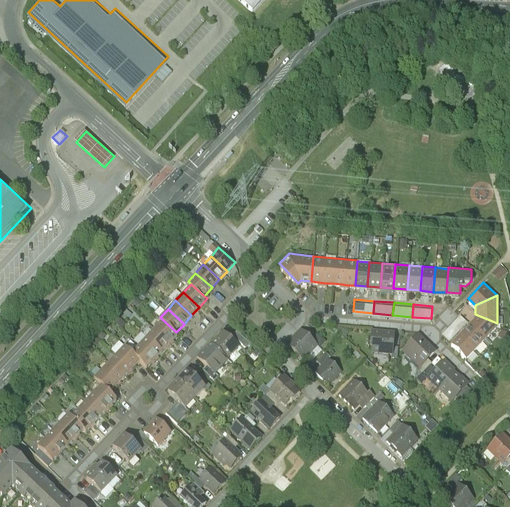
[(450,338),(468,318),(460,311),(442,331),(450,338)]
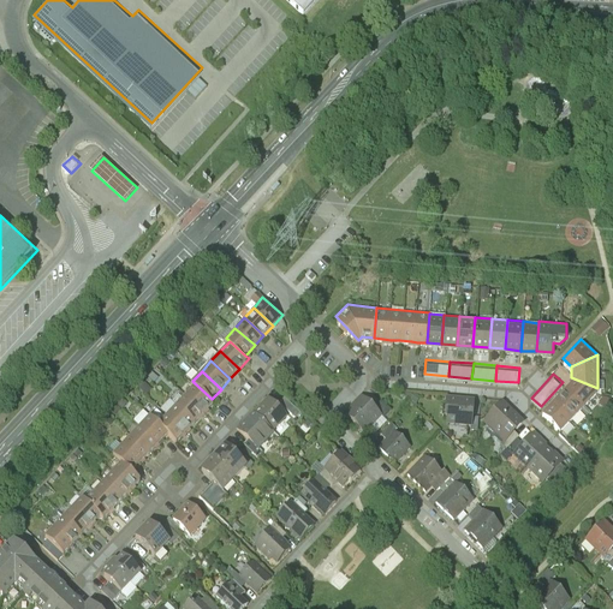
[(597,388),(571,377),(561,388),(581,405),(597,388)]
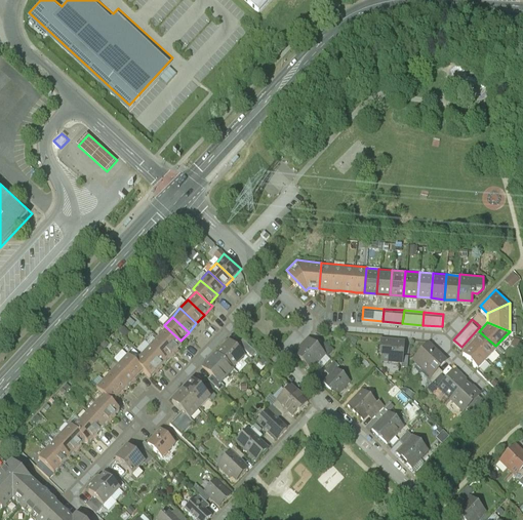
[(166,327),(159,334),(174,351),(183,343),(180,341),(166,327)]
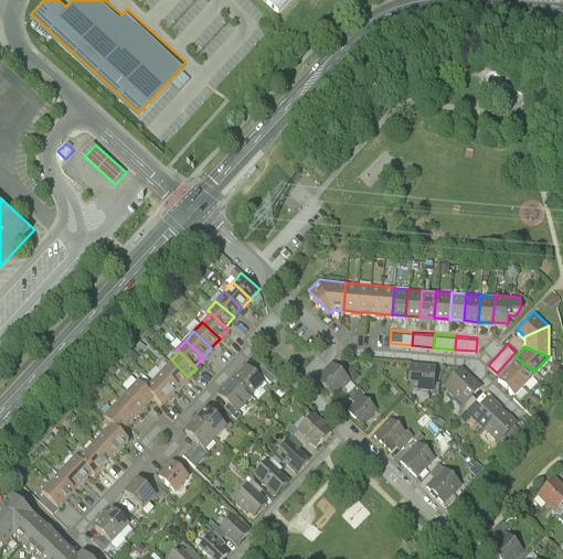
[(533,372),(516,356),(508,365),(524,382),(533,372)]
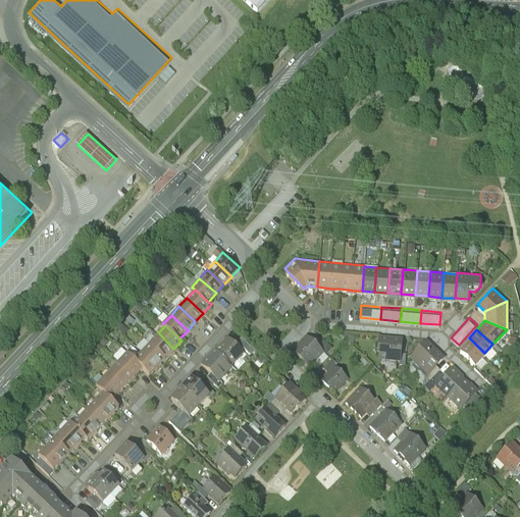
[(307,331),(292,347),(310,363),(324,348),(318,342),(307,331)]
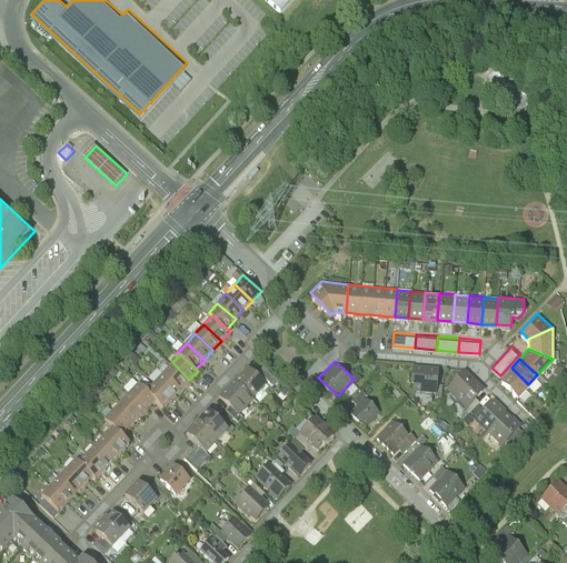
[(172,362),(163,371),(180,388),(189,380),(172,362)]
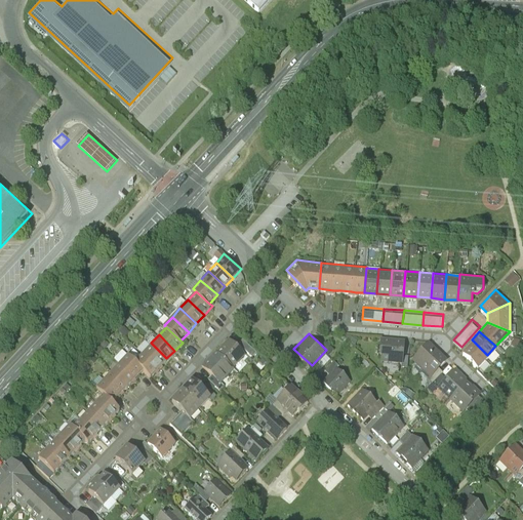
[(404,360),(405,336),(380,334),(379,359),(404,360)]
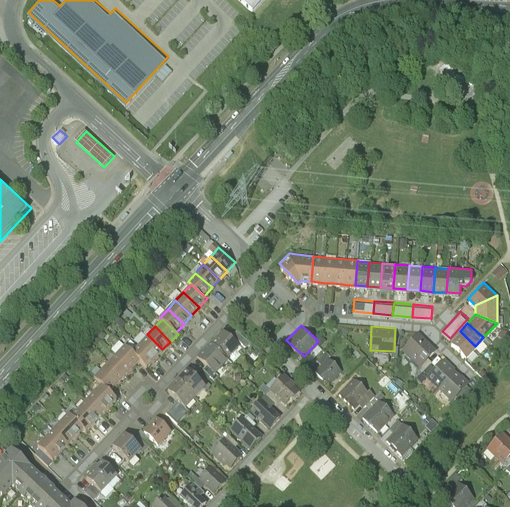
[(223,327),(211,341),(227,355),(240,341),(223,327)]
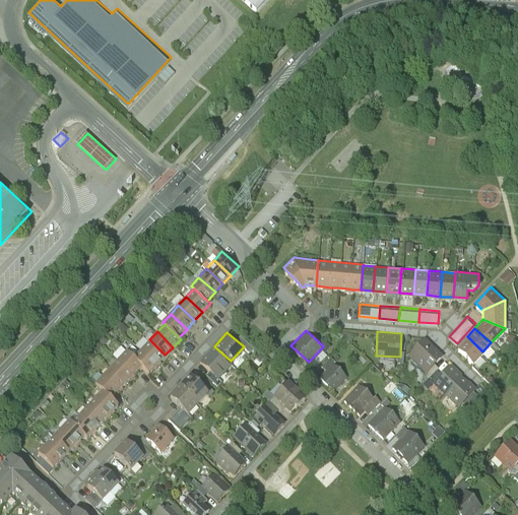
[(317,340),(323,346),(326,349),(332,342),(323,334),(317,340)]
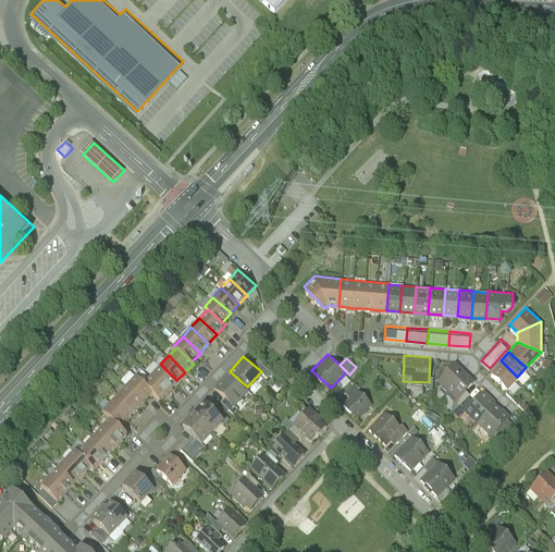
[(457,396),(476,378),(457,358),(438,378),(457,396)]
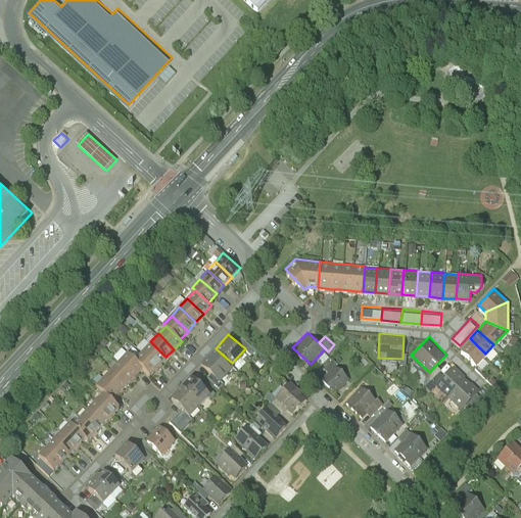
[(485,354),(470,338),(460,348),(476,364),(485,354)]
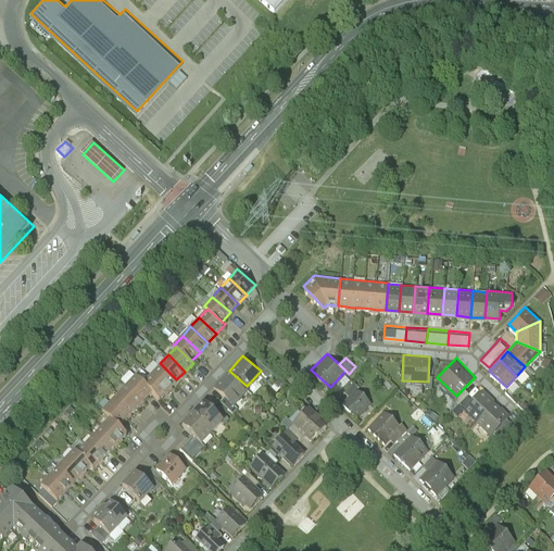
[(160,363),(151,372),(168,388),(176,379),(160,363)]
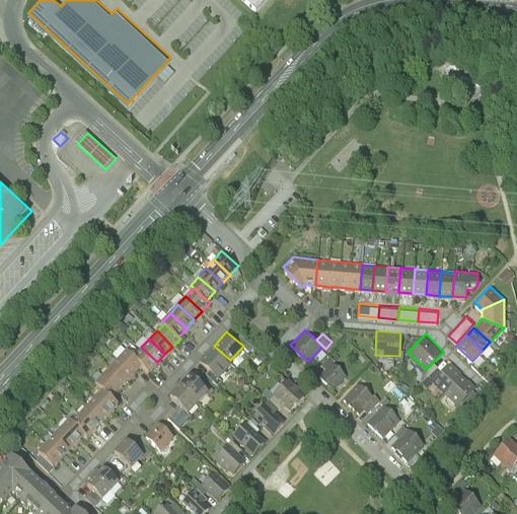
[(223,379),(235,365),(214,346),(201,360),(223,379)]
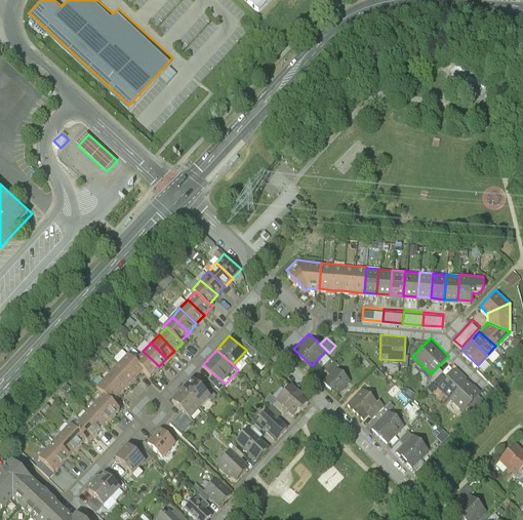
[(143,351),(135,358),(144,367),(151,374),(159,366),(143,351)]
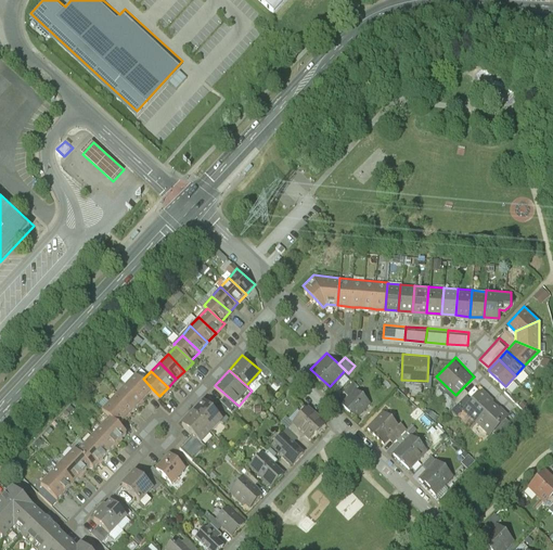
[(136,372),(127,380),(143,396),(152,388),(143,379),(136,372)]
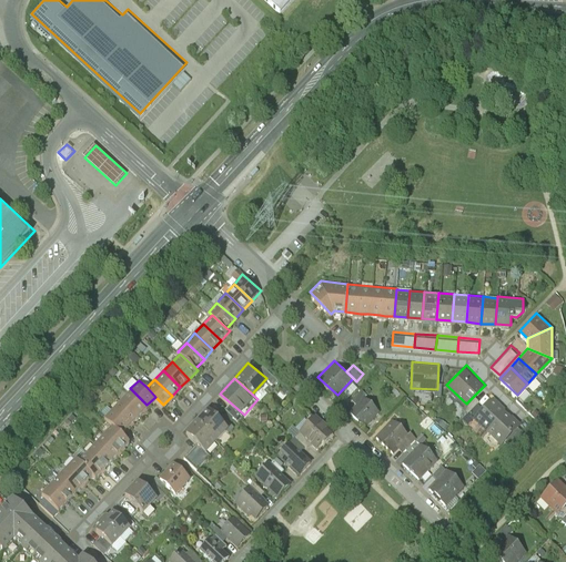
[(363,392),(364,394),(367,390),(362,385),(353,396),(356,399),(363,392)]
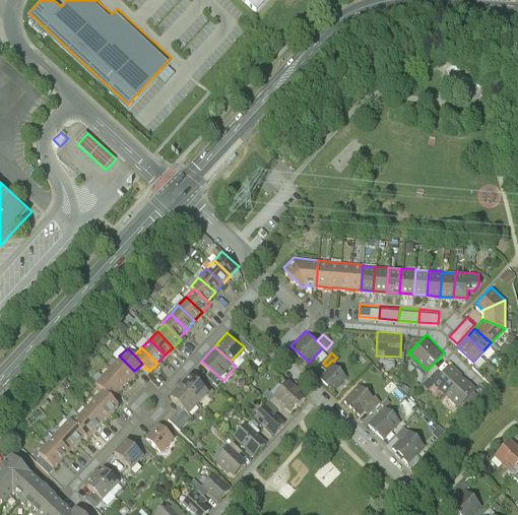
[(119,356),(111,364),(127,379),(134,371),(119,356)]
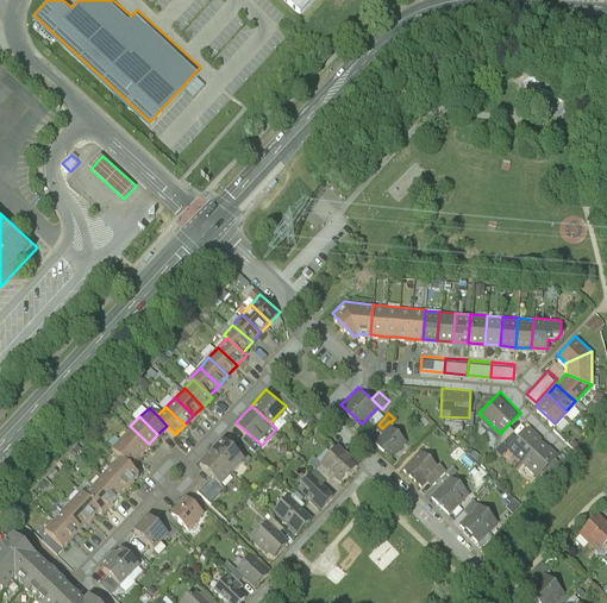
[(382,428),(375,438),(393,454),(408,438),(390,422),(389,421),(382,428)]
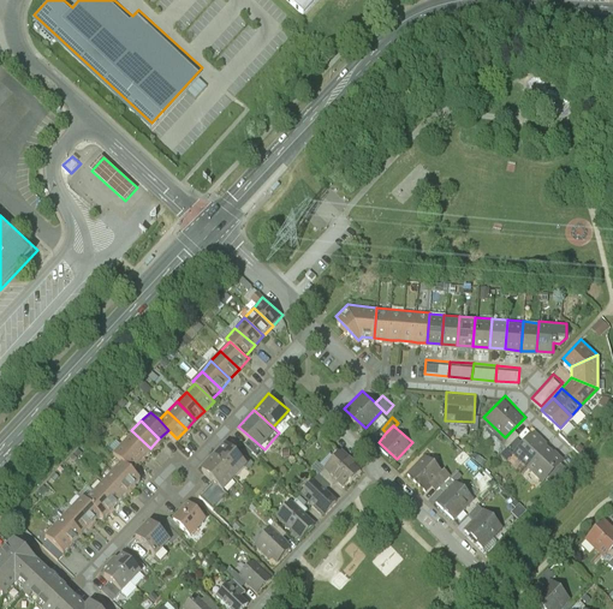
[(513,449),(528,464),(551,441),(535,427),(513,449)]
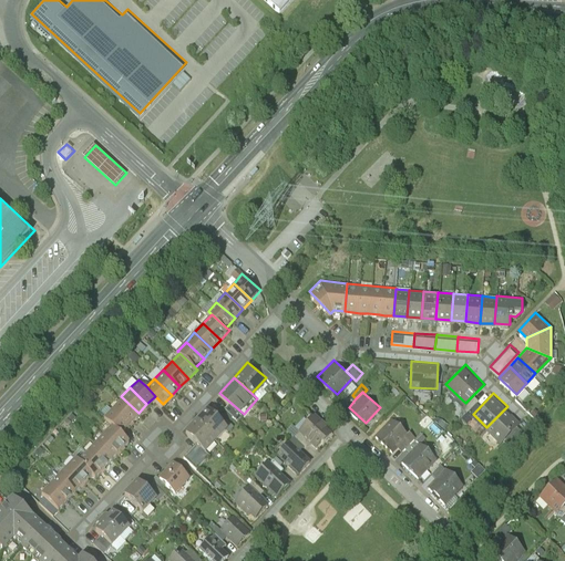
[(121,396),(113,405),(130,422),(139,413),(121,396)]
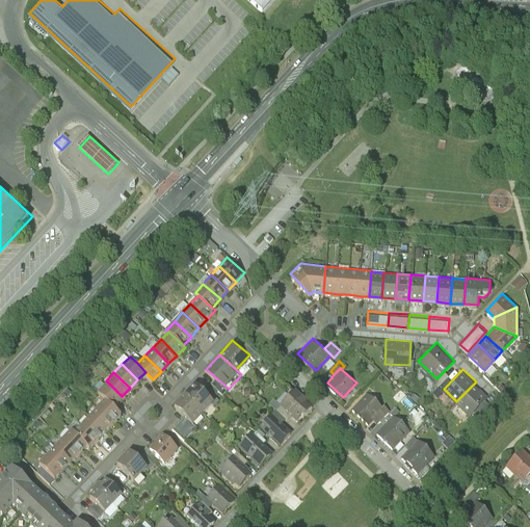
[(106,380),(98,388),(105,395),(113,404),(122,396),(106,380)]
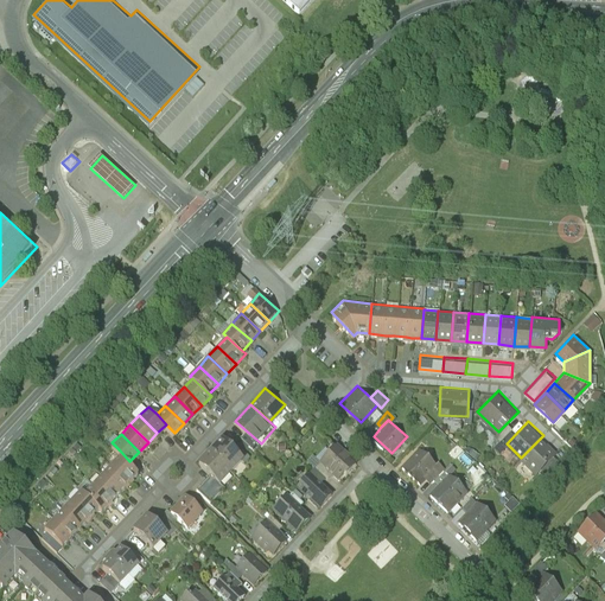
[(222,435),(210,448),(235,470),(247,458),(222,435)]
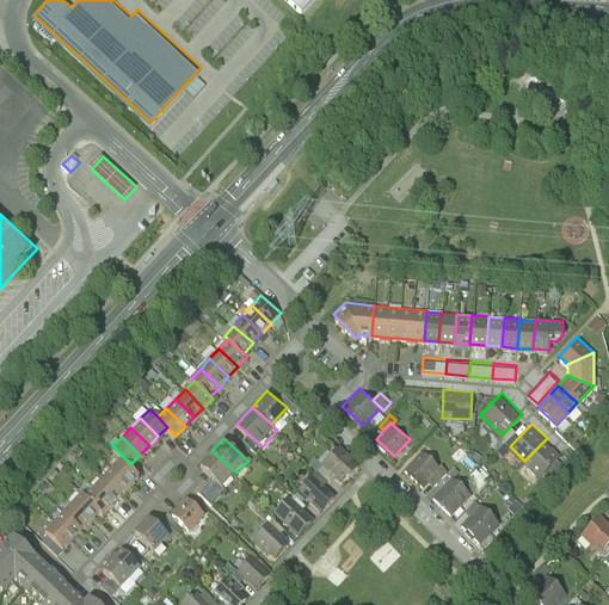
[(524,461),(540,475),(561,452),(547,438),(524,461)]
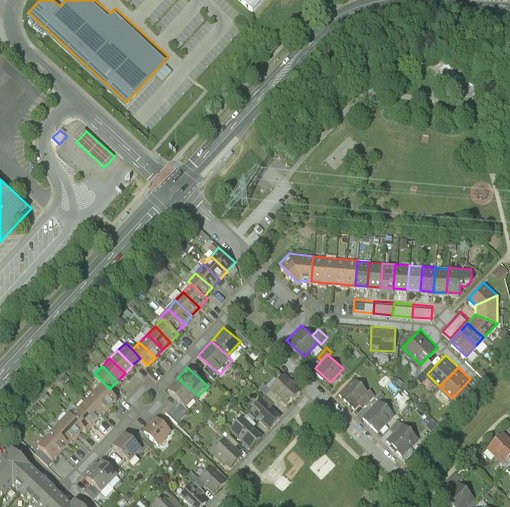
[(287,368),(272,386),(291,402),(306,384),(287,368)]
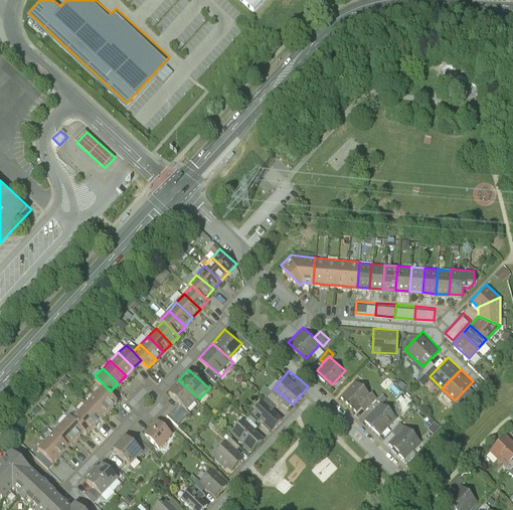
[(355,377),(340,393),(357,408),(361,403),(365,407),(377,394),(371,389),(370,391),(355,377)]
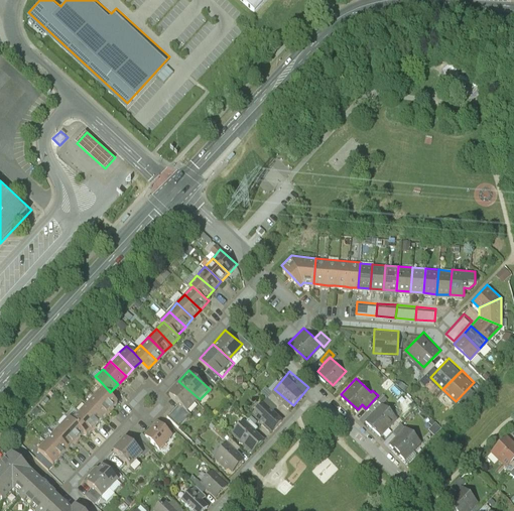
[(178,381),(168,392),(189,410),(200,399),(178,381)]
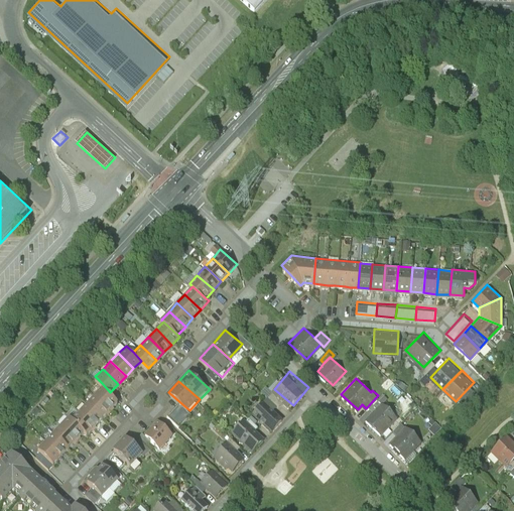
[(102,383),(94,391),(109,406),(117,398),(110,392),(102,383)]
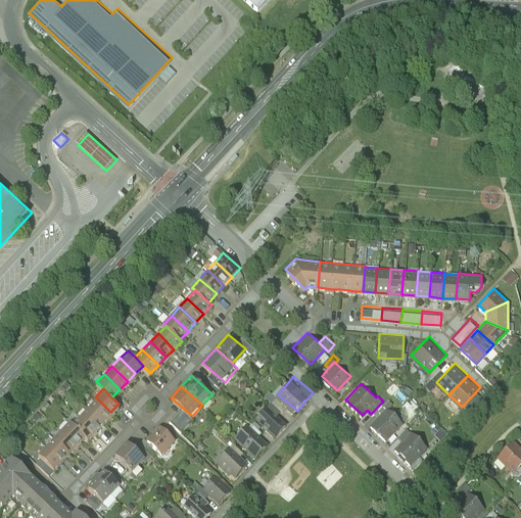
[(95,396),(87,405),(103,420),(110,412),(95,396)]
